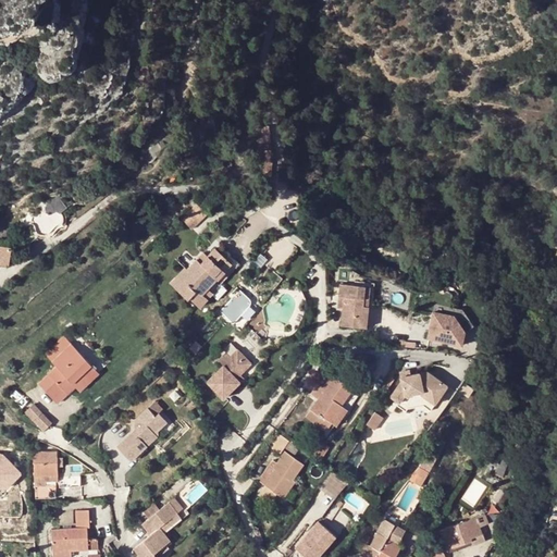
[(258,136),(271,136),(271,126),(258,126),(258,136)]
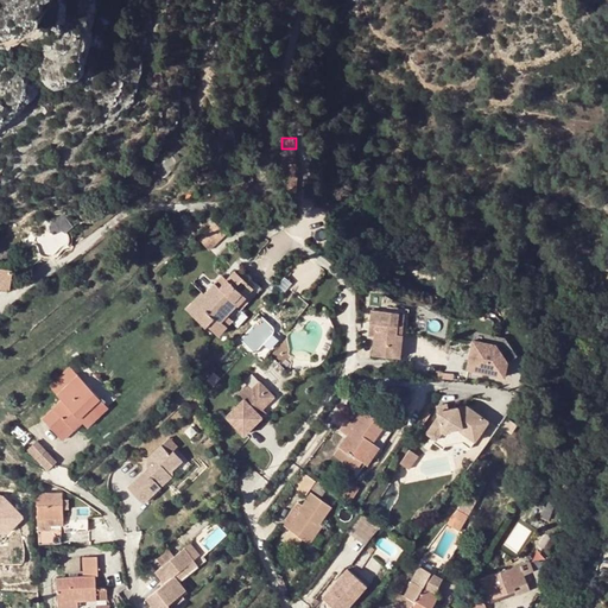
[(302,158),(284,158),(280,189),(297,206),(302,158)]
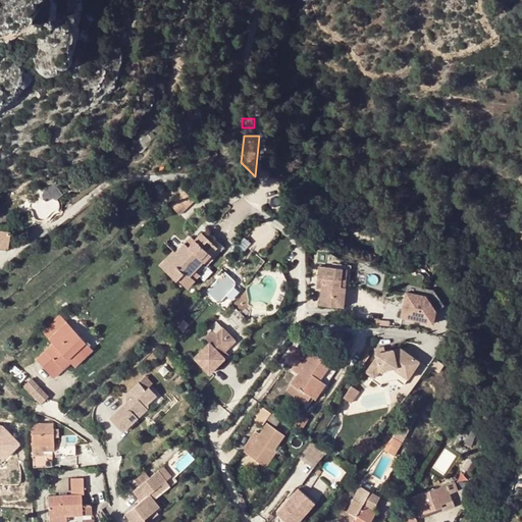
[(9,231),(0,229),(0,247),(6,248),(9,231)]
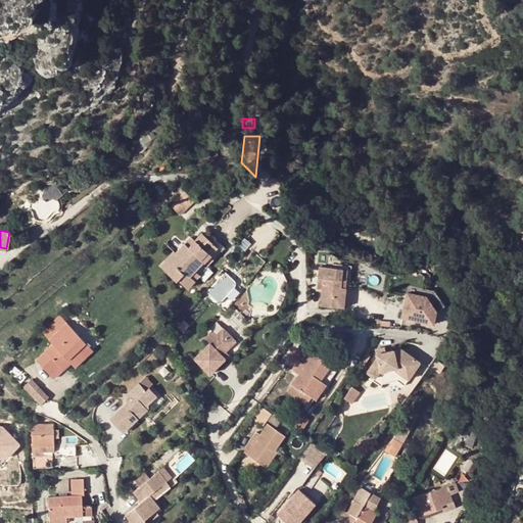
[(201,233),(194,240),(188,247),(184,243),(175,252),(173,251),(159,265),(176,280),(177,279),(186,288),(198,274),(194,270),(203,260),(204,262),(217,248),(201,233)]
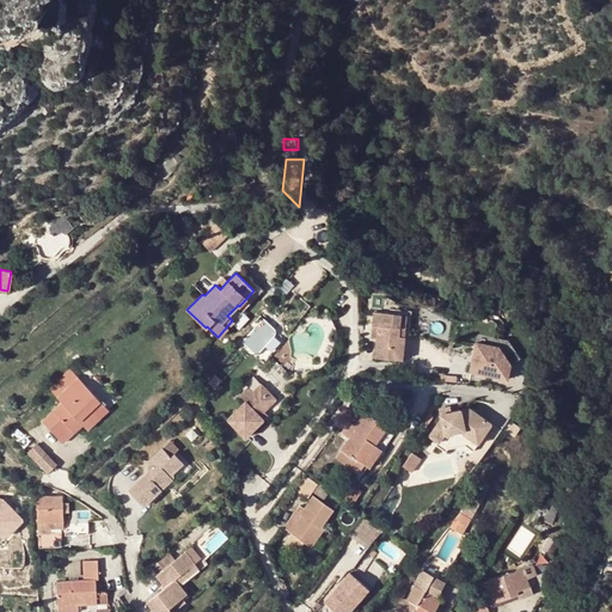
[(222,277),(215,285),(220,289),(227,281),(222,277)]
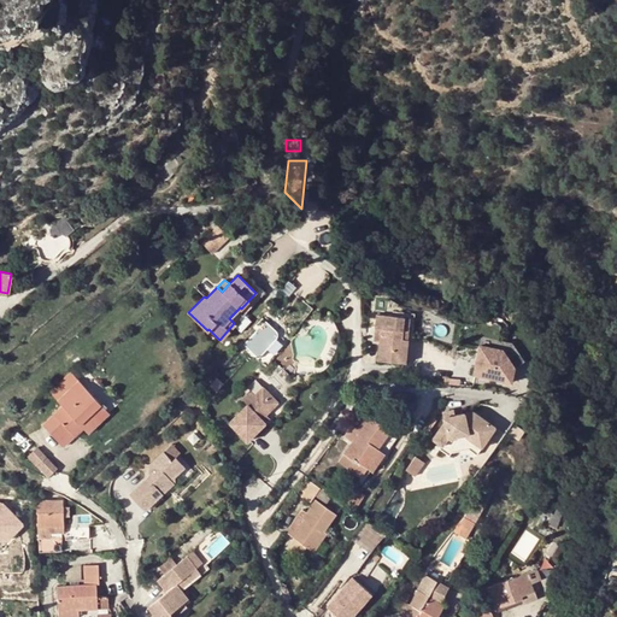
[(287,282),(278,293),(286,298),(294,288),(287,282)]
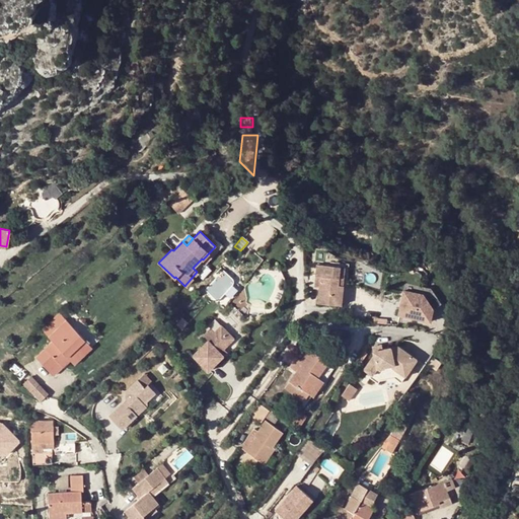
[(314,286),(313,303),(337,305),(338,286),(332,285),(334,265),(310,264),(309,277),(314,277),(314,286)]
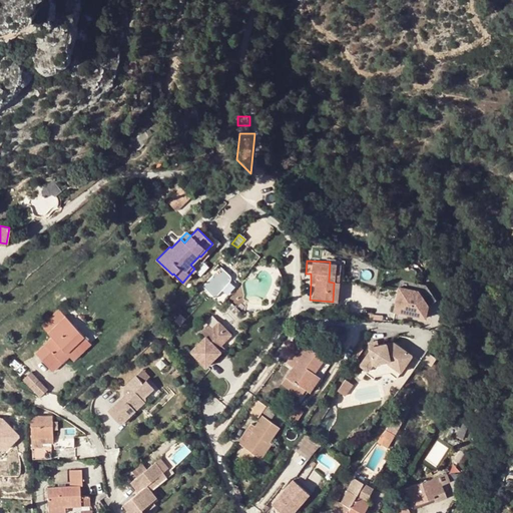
[(231,280),(219,268),(201,287),(213,299),(231,280)]
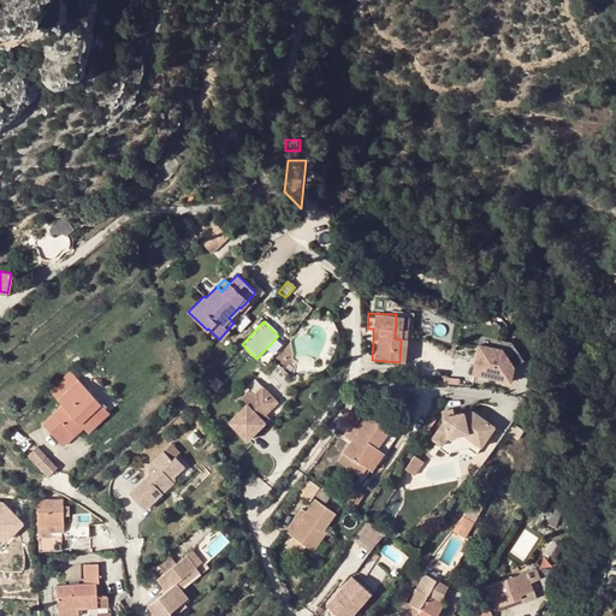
[(516,363),(525,357),(510,338),(502,345),(516,363)]
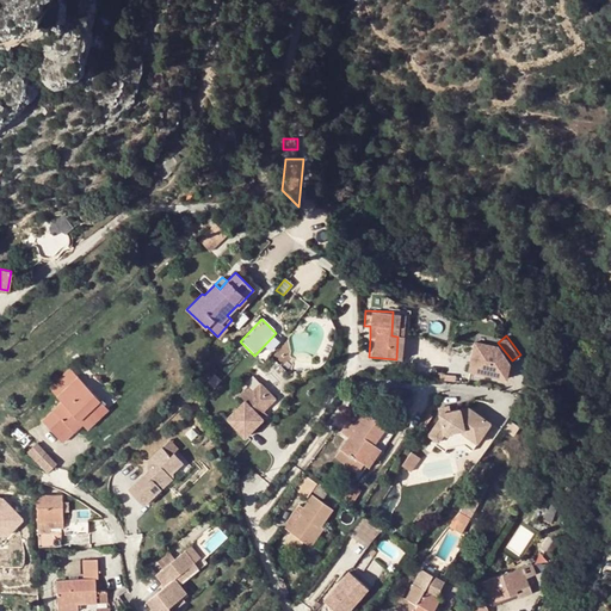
[(470,349),(476,356),(469,363),(469,369),(507,371),(508,357),(501,356),(501,349),(494,340),(471,339),(470,349)]
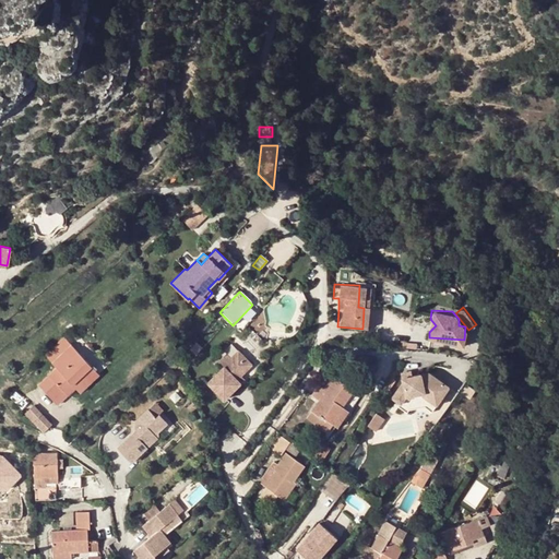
[(45,355),(52,364),(70,345),(62,337),(45,355)]
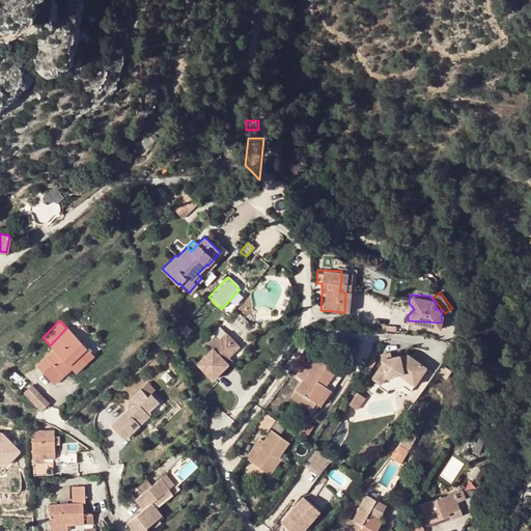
[(78,363),(89,352),(66,328),(50,345),(53,350),(36,365),(54,384),(64,373),(62,371),(74,359),(78,363)]
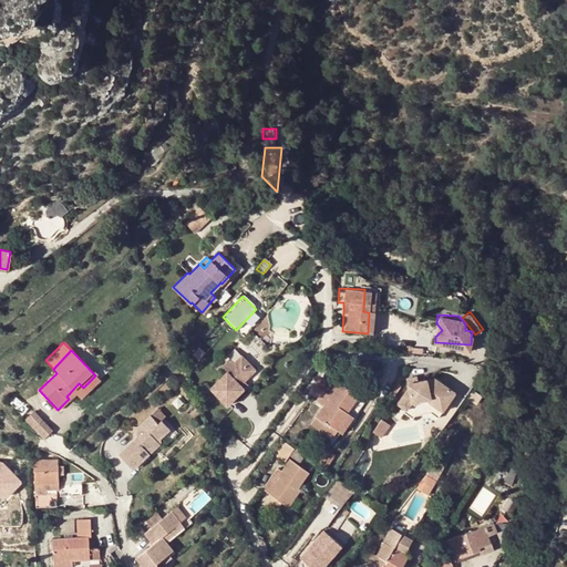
[(255,369),(240,356),(234,363),(229,360),(222,368),(226,373),(210,389),(227,406),(244,389),(240,385),(244,381),(255,369)]
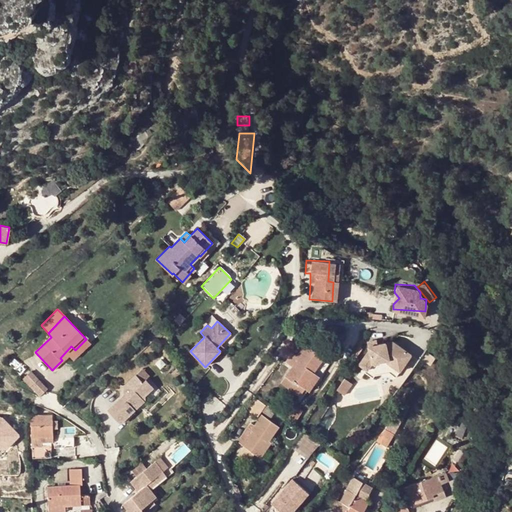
[(60,358),(62,360),(68,355),(72,359),(89,343),(86,339),(75,350),(71,346),(60,358)]
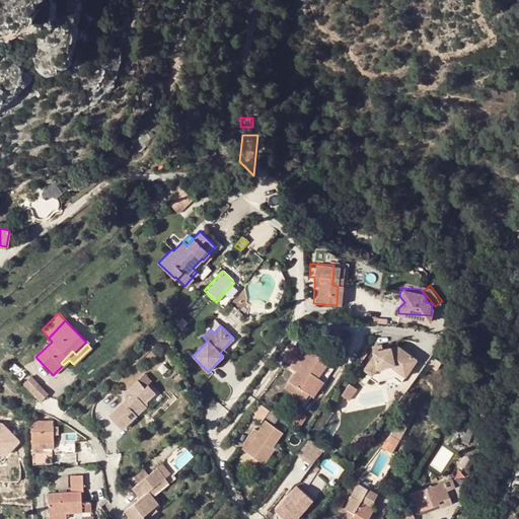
[(383,347),(374,349),(374,353),(364,367),(371,373),(369,376),(377,381),(379,379),(393,376),(400,380),(417,358),(397,344),(383,347)]
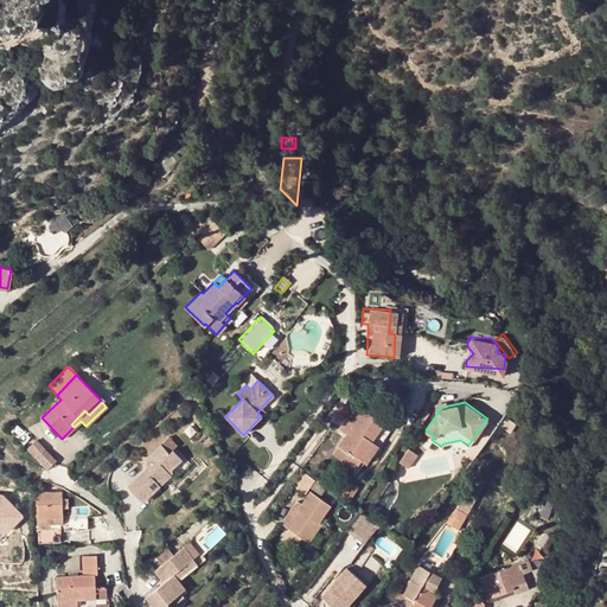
[(385,423),(357,404),(340,429),(347,435),(340,446),(362,462),(366,466),(374,455),(376,457),(383,447),(381,446),(393,429),(385,423)]
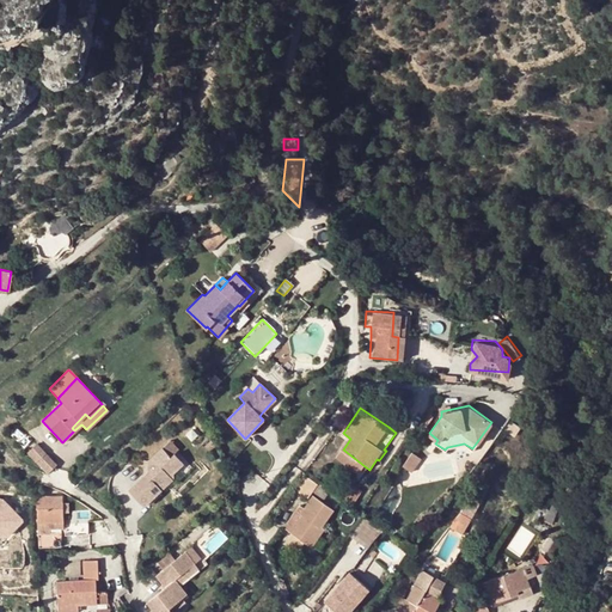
[(31,456),(40,464),(48,456),(40,446),(31,456)]
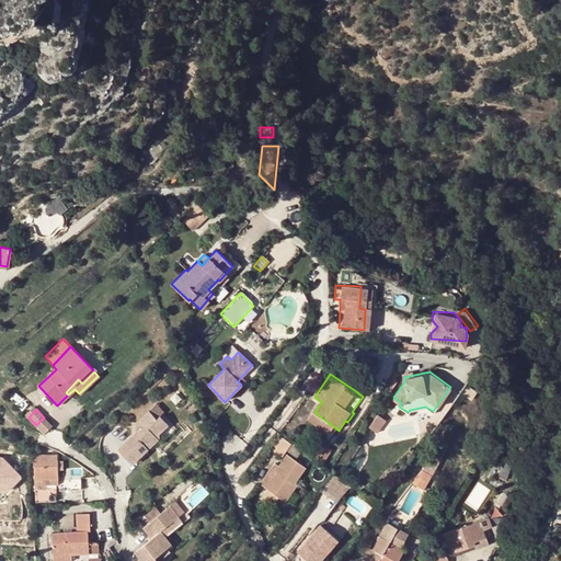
[(334,427),(315,412),(309,419),(330,434),(334,427)]
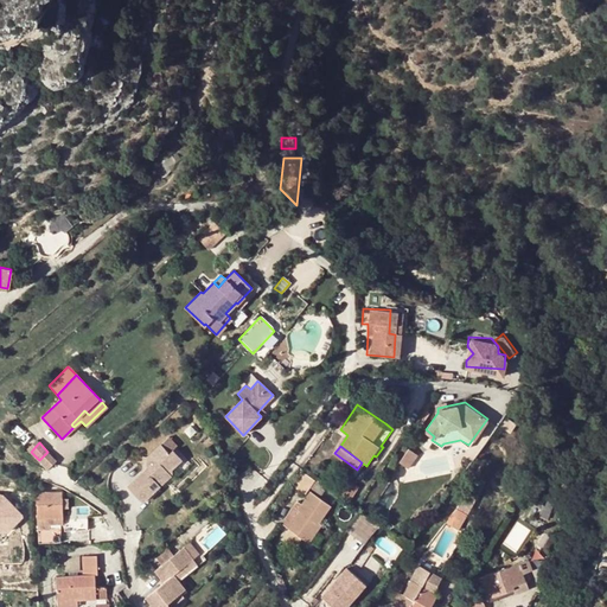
[(128,489),(142,505),(171,478),(171,472),(180,462),(171,453),(168,455),(160,447),(147,460),(147,468),(128,489)]
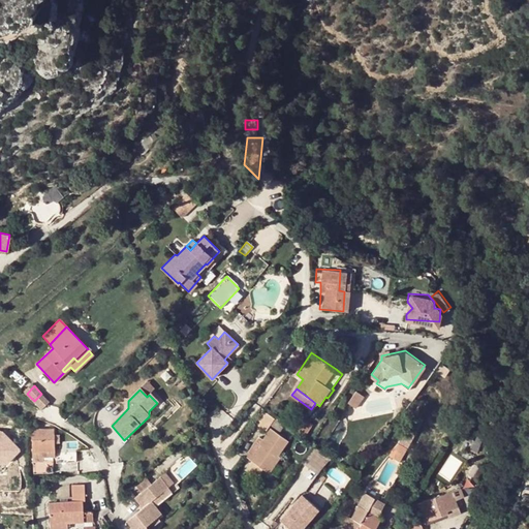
[(365,396),(358,391),(349,402),(358,407),(365,396)]
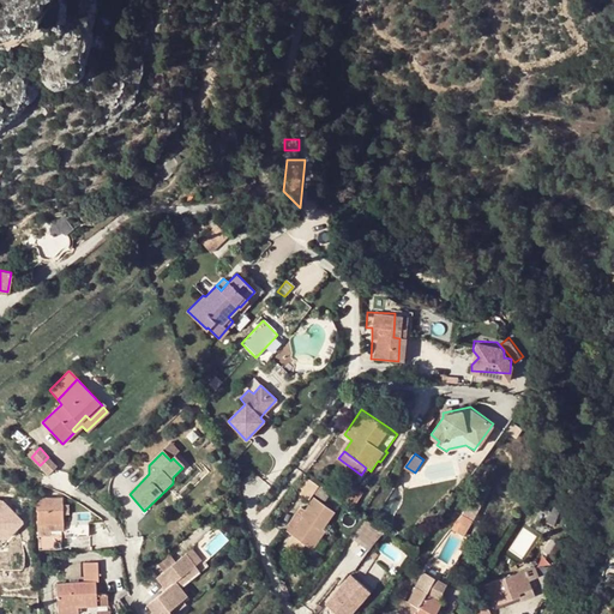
[(48,457),(40,465),(52,477),(60,469),(48,457)]
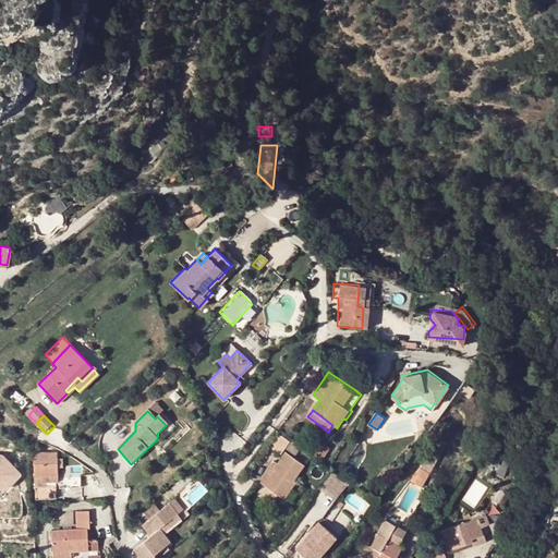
[(291,441),(281,434),(273,448),(281,455),(291,441)]
